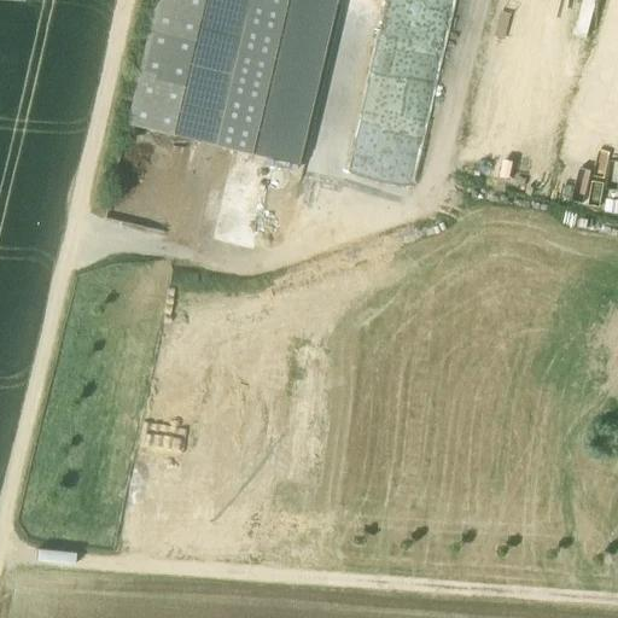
[(155,0),(126,126),(217,147),(251,0),(155,0)]
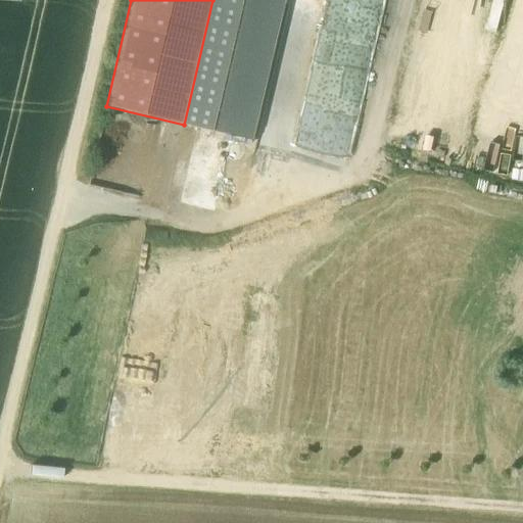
[(326,0),(324,14),(341,17),(340,24),(381,31),(386,0),(326,0)]
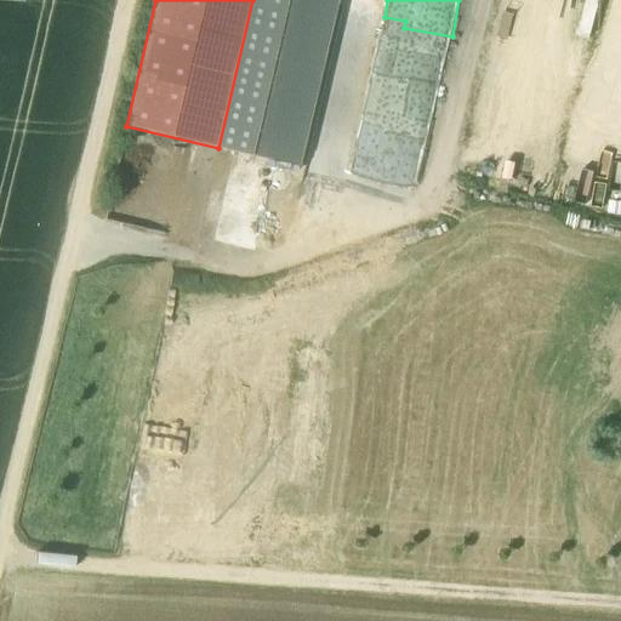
[(546,12),(511,3),(479,108),(514,118),(546,12)]
